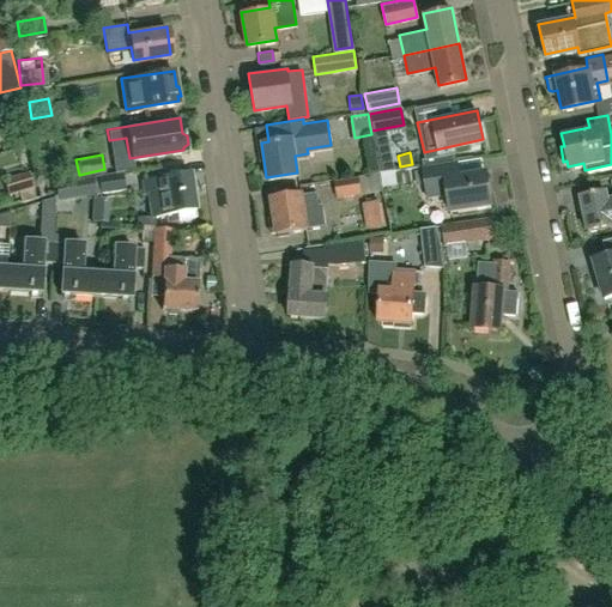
[(422,165),(426,194),(447,192),(449,210),(490,204),(484,170),(458,174),(455,159),(422,165)]
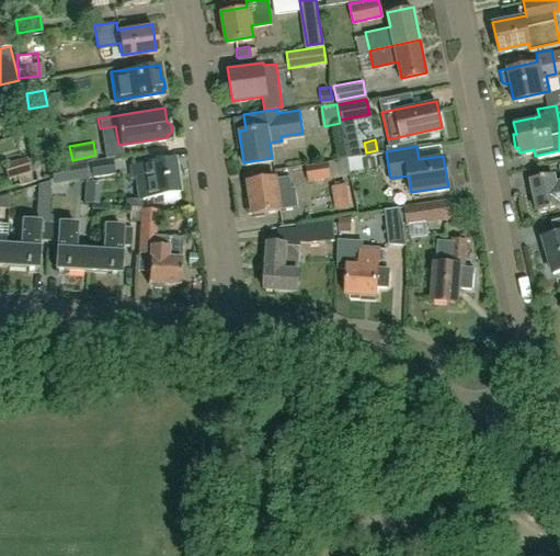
[(24,155),(1,160),(4,176),(27,170),(24,155)]
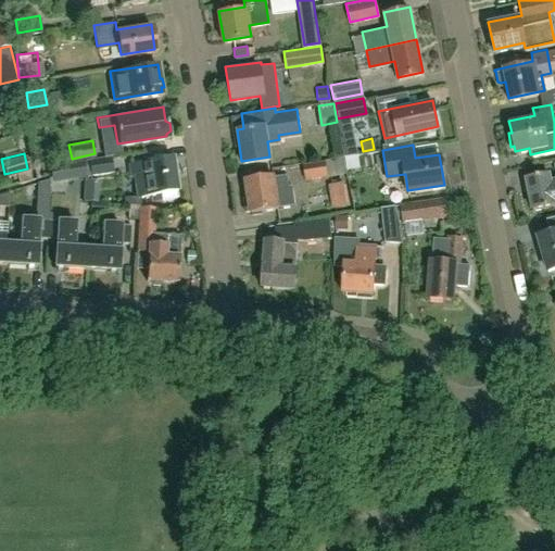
[(84,158),(84,164),(84,174),(112,170),(109,153),(84,158)]
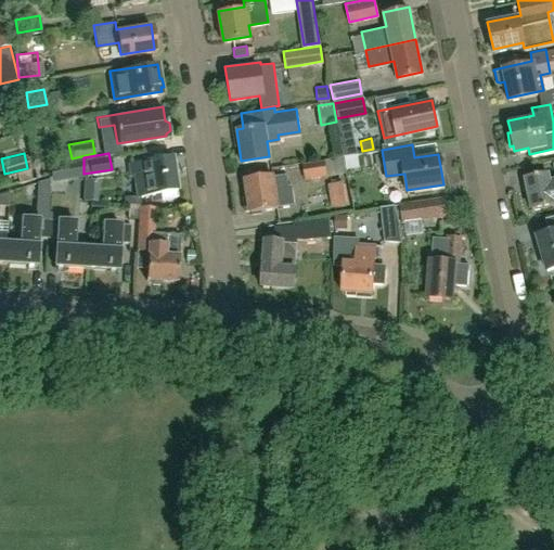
[(175,187),(176,187),(170,155),(128,162),(129,173),(132,171),(136,193),(163,189),(164,195),(176,193),(175,187)]
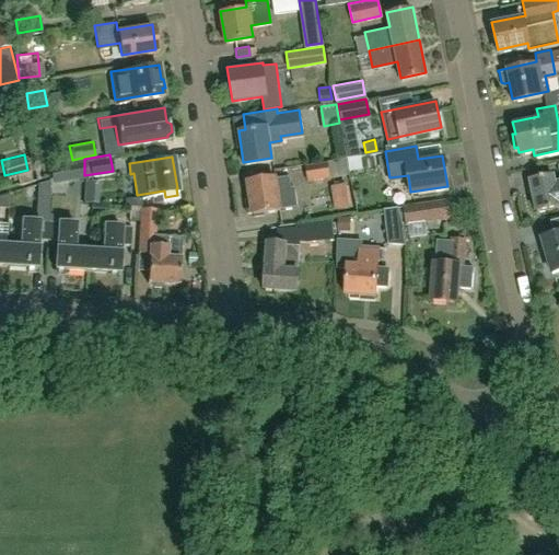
[(306,178),(329,175),(327,160),(305,163),(306,178)]
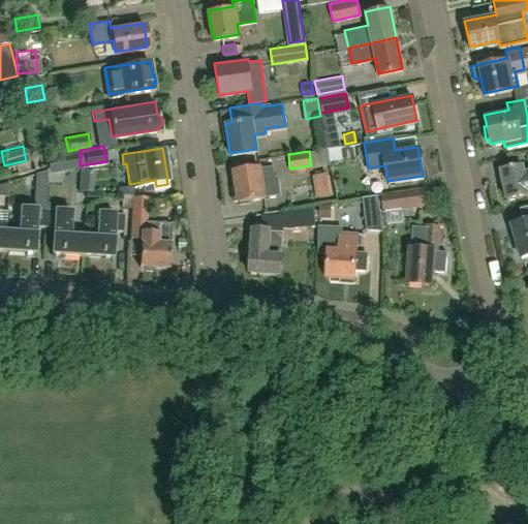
[(499,166),(505,197),(527,192),(527,191),(527,152),(526,152),(527,161),(521,162),(499,166)]
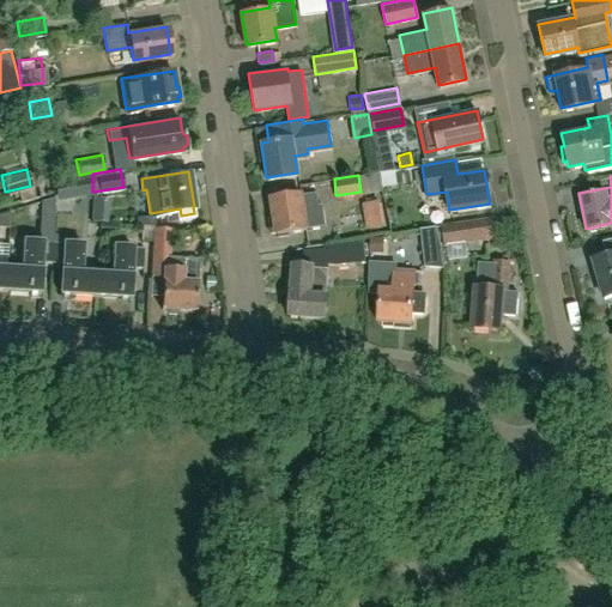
[(66,177),(53,180),(54,190),(61,194),(68,193),(66,177)]
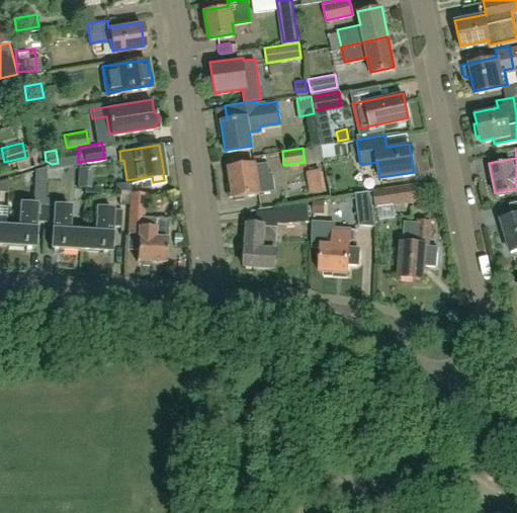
[(321,163),(325,185),(341,183),(337,160),(321,163)]
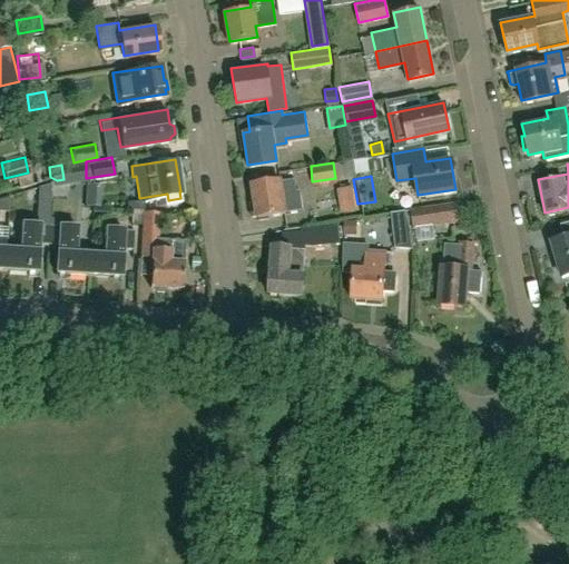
[(280,178),(251,182),(254,201),(249,203),(251,214),(255,213),(255,215),(284,210),(280,178)]
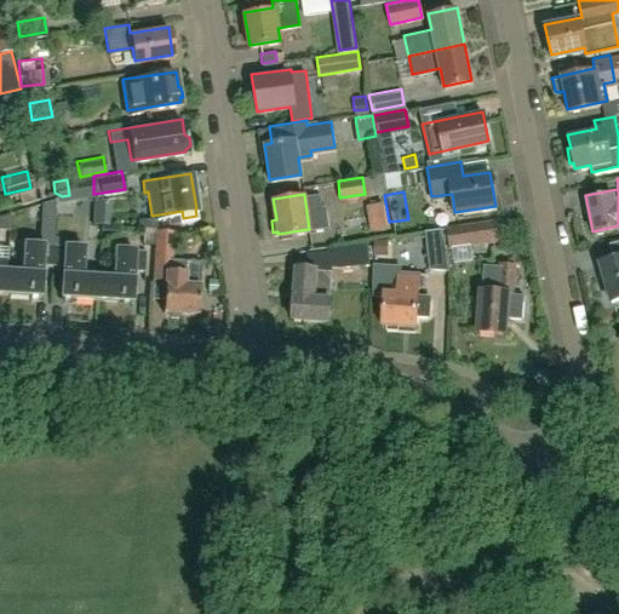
[(50,199),(39,202),(38,217),(49,218),(50,199)]
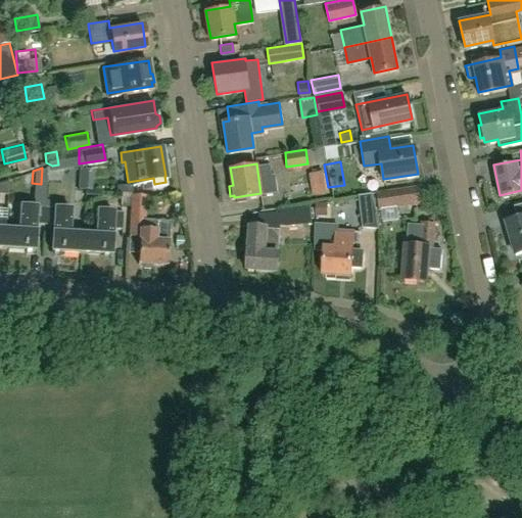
[(309,171),(313,194),(326,192),(322,169),(309,171)]
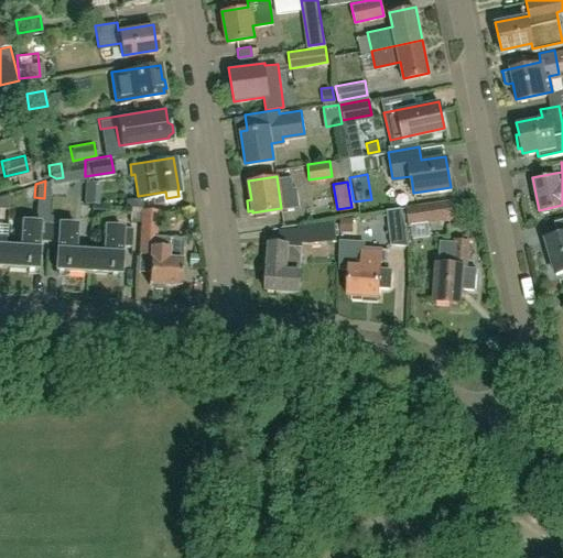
[(408,223),(455,217),(452,196),(404,204),(408,223)]
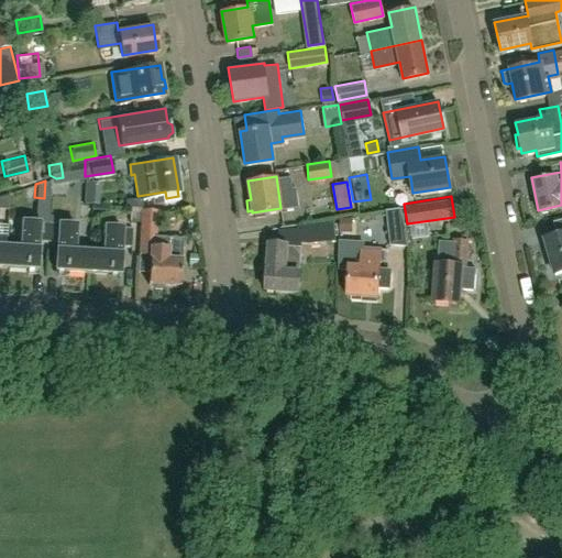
[(149,271),(149,281),(179,283),(180,256),(179,256),(182,236),(154,234),(156,209),(141,208),(139,250),(138,250),(136,271),(149,271)]
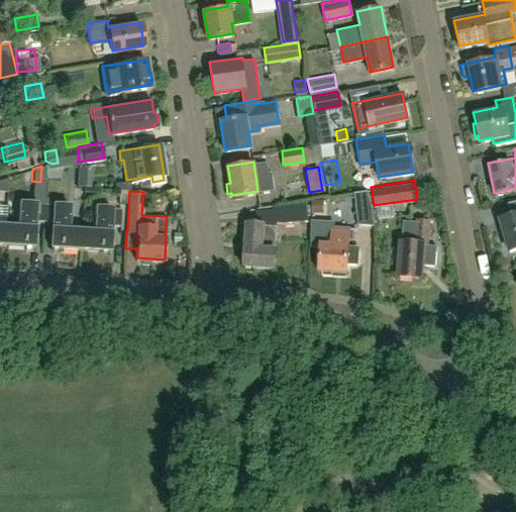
[(340,192),(322,193),(323,205),(341,204),(340,192)]
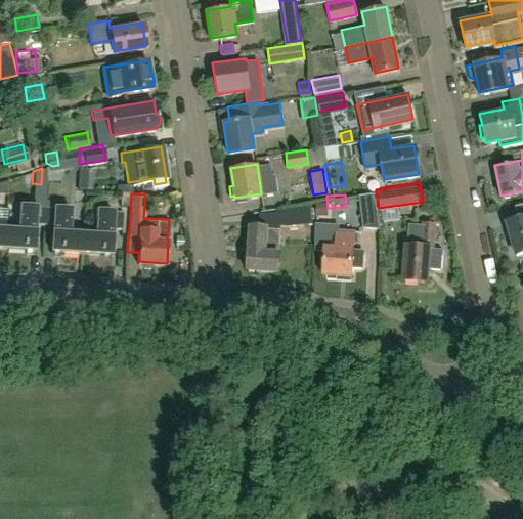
[(378,223),(374,195),(357,198),(361,225),(378,223)]
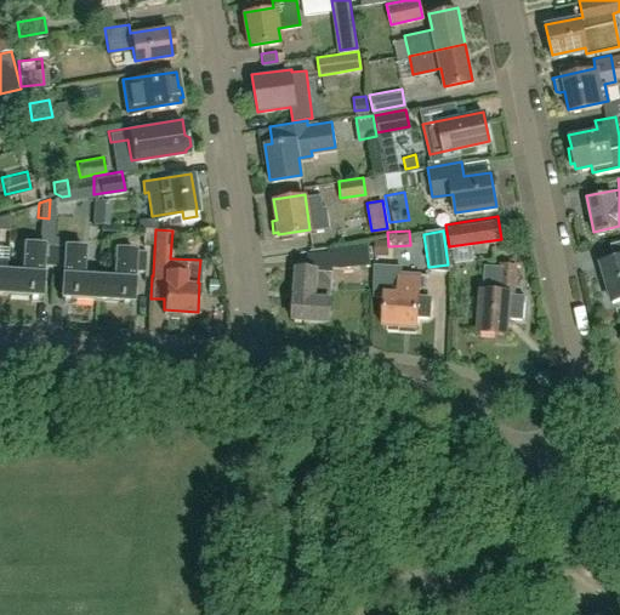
[(57,234),(53,234),(52,243),(52,266),(62,267),(60,295),(96,297),(97,274),(81,273),(84,245),(57,243),(57,234)]
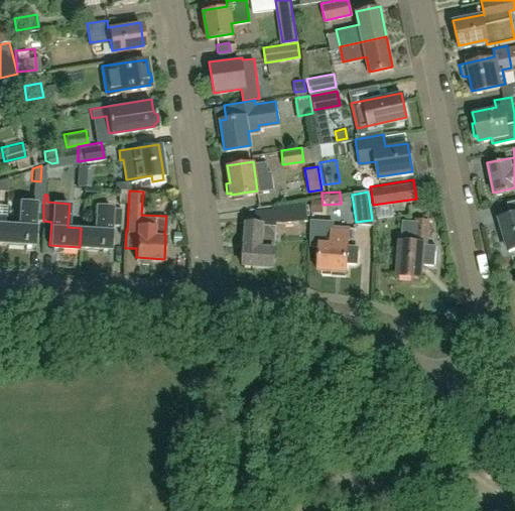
[(5,224),(4,242),(33,244),(34,220),(43,221),(43,202),(19,200),(18,225),(5,224)]
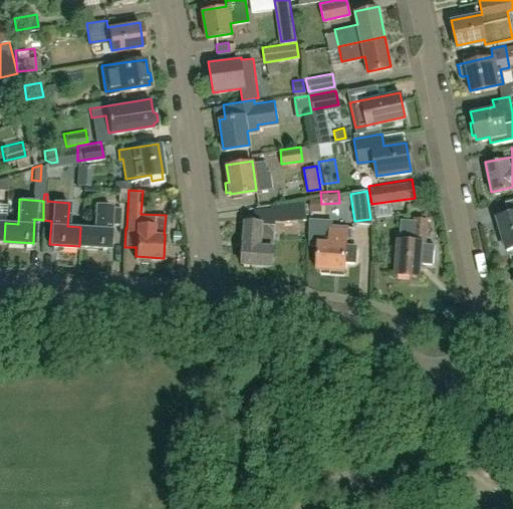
[(272,204),(271,219),(274,220),(281,220),(306,217),(304,201),(272,204)]
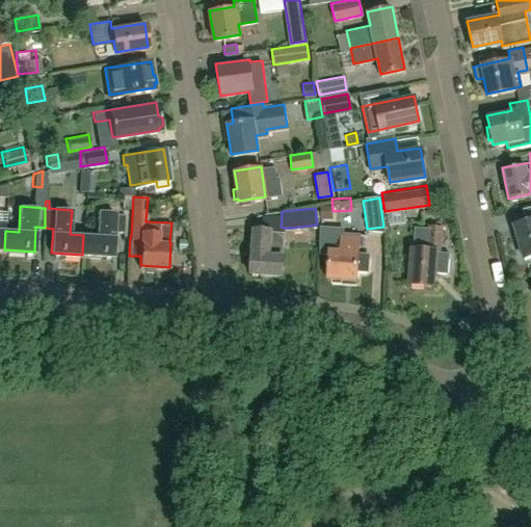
[(530,218),(513,225),(524,257),(530,254),(530,209),(530,210),(530,214),(530,218)]
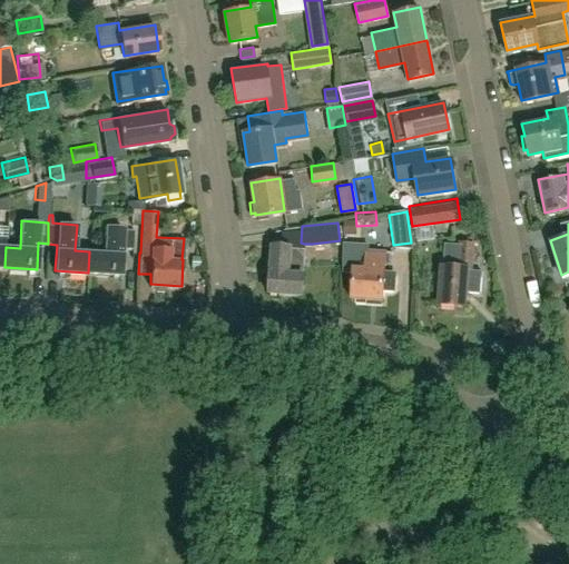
[(89,251),(88,273),(120,274),(123,247),(131,247),(133,228),(106,226),(104,253),(89,251)]
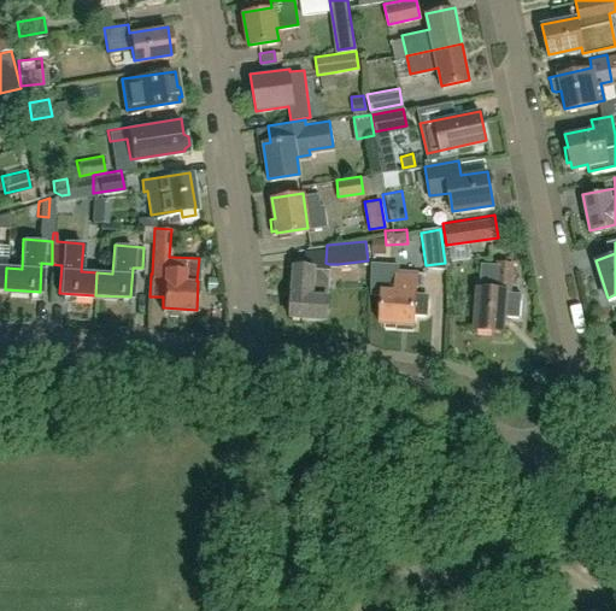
[(476,288),(474,327),(503,329),(503,313),(518,315),(520,291),(509,289),(511,260),(496,259),(496,262),(480,260),(477,288),(476,288)]
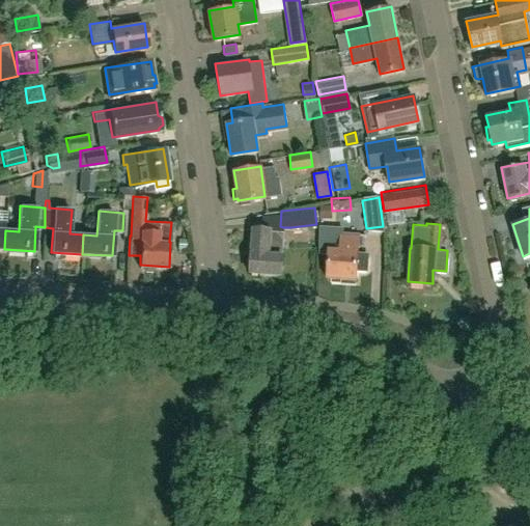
[(448,224),(448,243),(459,242),(458,223),(448,224)]
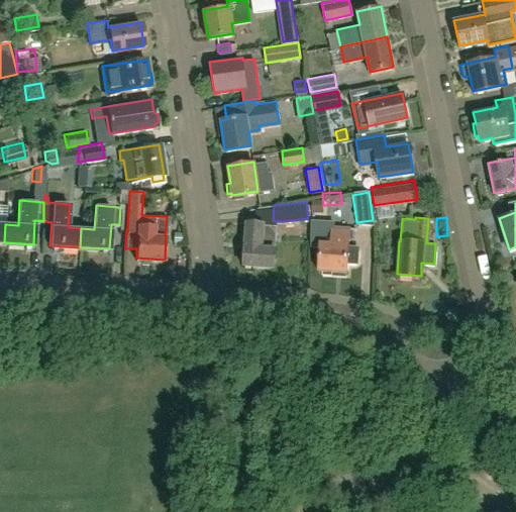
[(318,269),(322,269),(322,273),(331,273),(331,270),(345,270),(345,262),(357,263),(358,244),(346,243),(347,228),(332,228),(333,220),(310,218),(308,245),(319,246),(318,269)]
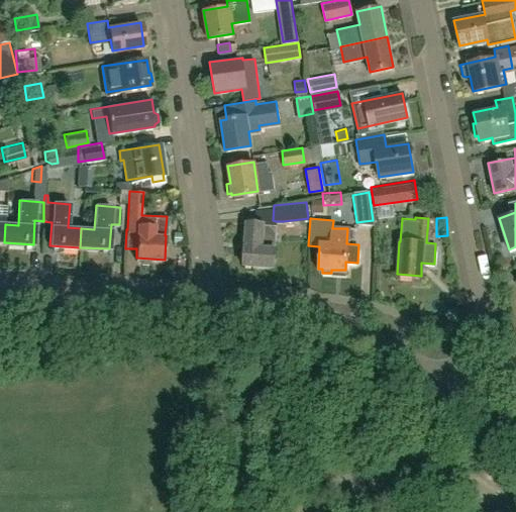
[(243,245),(242,265),(273,267),(274,247),(261,246),(262,234),(275,235),(276,224),(276,223),(261,222),(259,221),(259,222),(245,222),(243,245)]
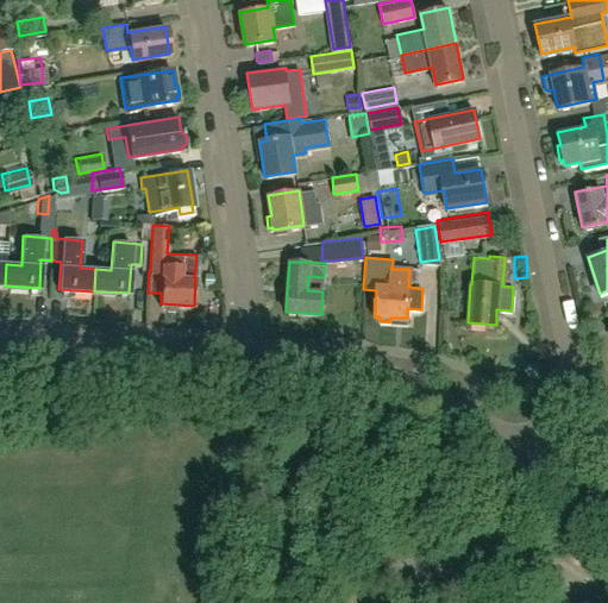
[(202,270),(202,283),(212,283),(212,271),(202,270)]
